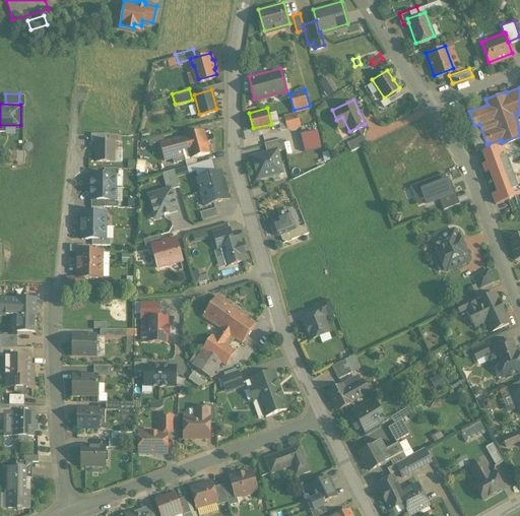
[(297,112),(285,114),(288,126),(300,123),(297,112)]
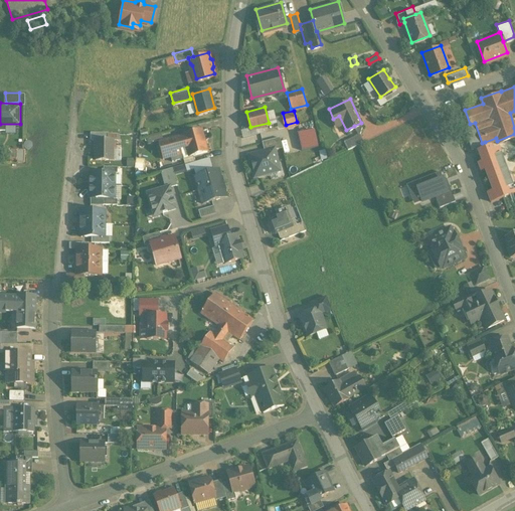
[(475,123),(470,124),(464,126),(472,147),(477,145),(478,149),(487,145),(485,142),(482,143),(475,123)]
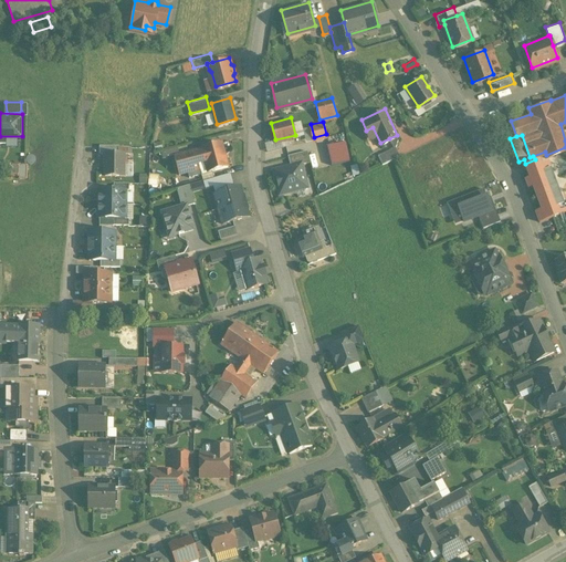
[(345,139),(327,143),(332,162),(349,158),(345,139)]
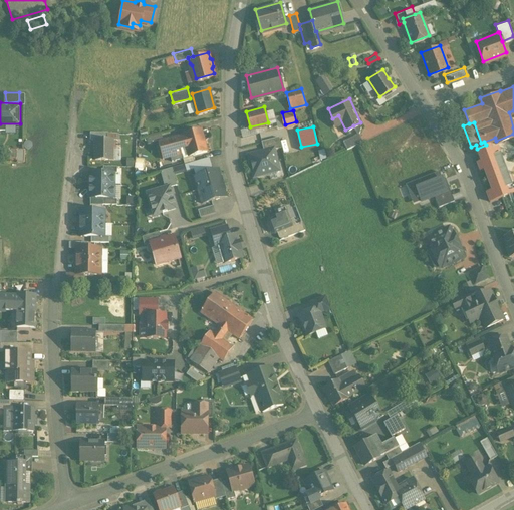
[(201,128),(183,133),(158,140),(163,156),(181,151),(180,145),(186,143),(189,154),(207,149),(201,128)]
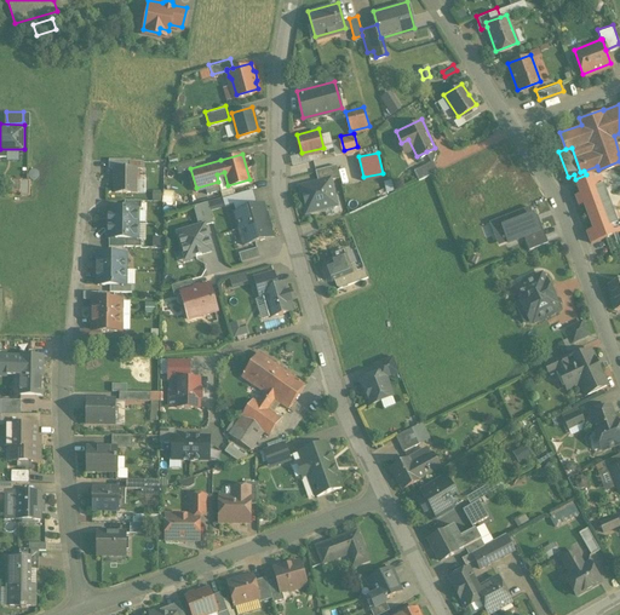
[(145,159),(119,159),(119,184),(145,184),(145,159)]
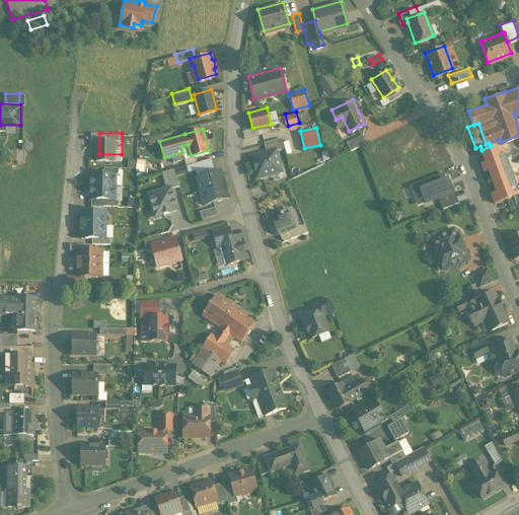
[(360,134),(346,140),(350,149),(366,141),(362,133),(360,134)]
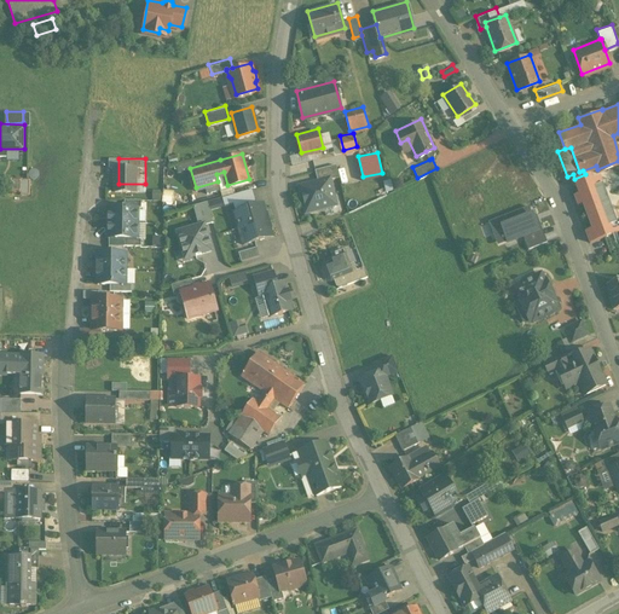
[(316,167),(318,179),(329,175),(339,173),(336,162),(316,167)]
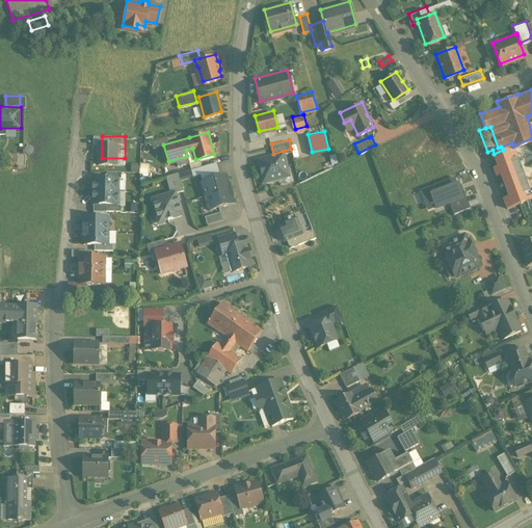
[(504,196),(507,206),(526,199),(524,191),(529,189),(514,150),(508,152),(507,149),(503,150),(494,154),(509,194),(504,196)]
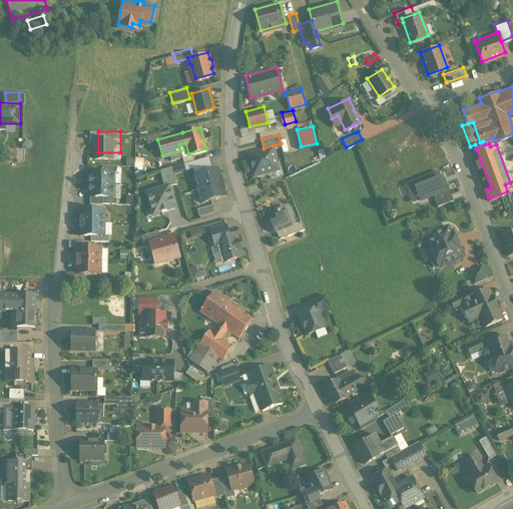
[(247,152),(253,173),(279,166),(273,145),(264,148),(247,152)]
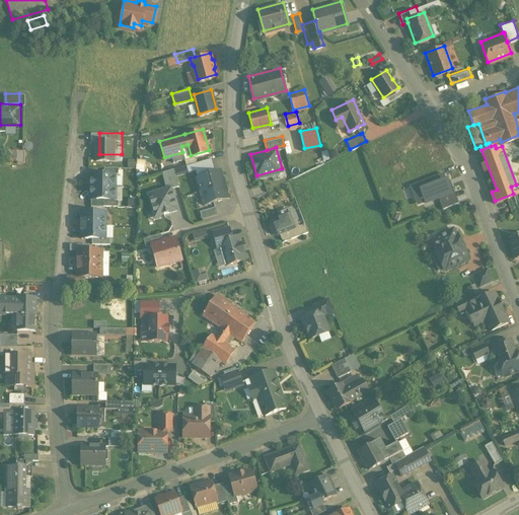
[(25,157),(25,148),(12,148),(12,157),(25,157)]
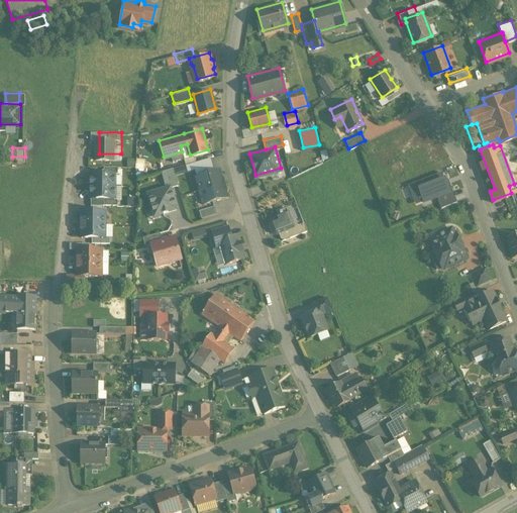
[(173,167),(161,170),(166,187),(170,186),(178,184),(173,167)]
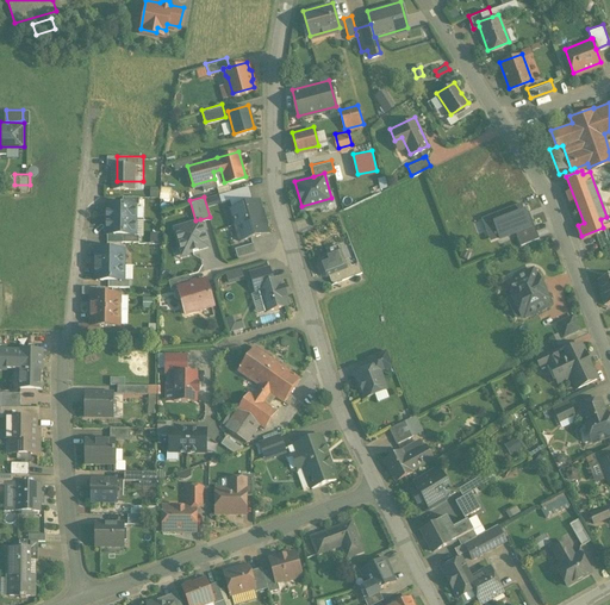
[(262,214),(257,198),(230,206),(235,222),(262,214)]
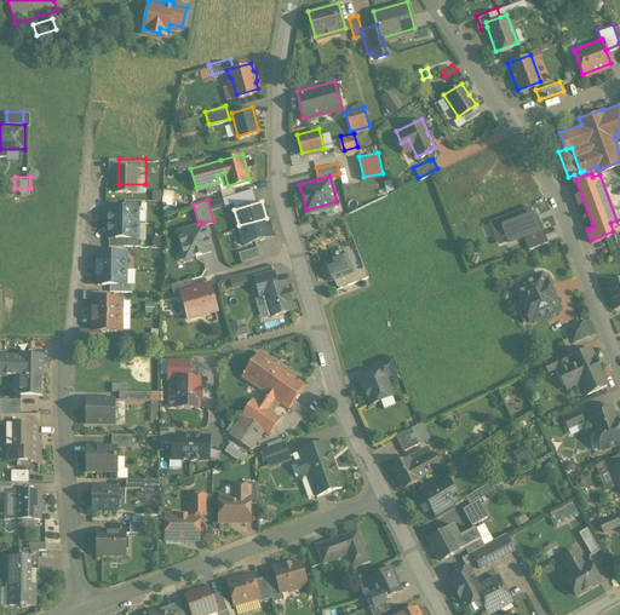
[(529,203),(489,219),(498,242),(524,233),(539,226),(529,203)]
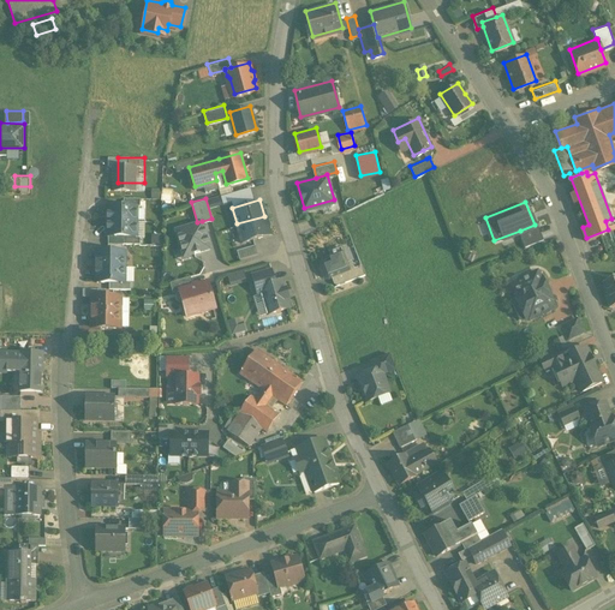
[(136,204),(107,203),(107,219),(136,219),(136,204)]
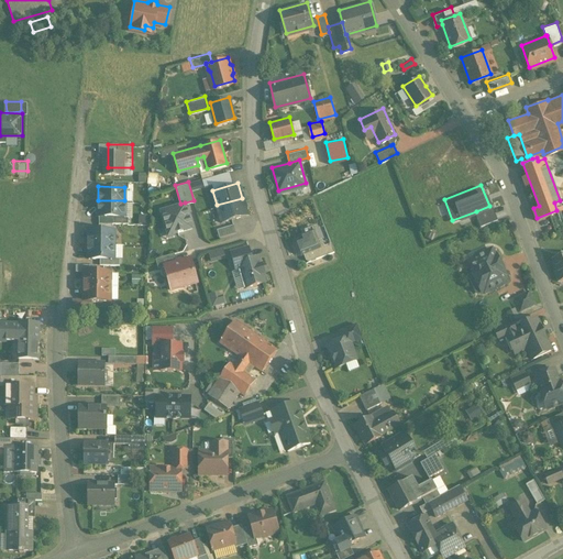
[(242,198),(217,205),(221,220),(246,212),(242,198)]
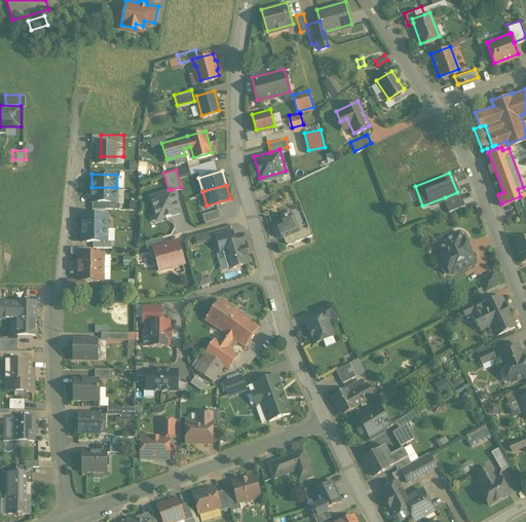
[(116,187),(91,187),(91,199),(116,199),(116,187)]
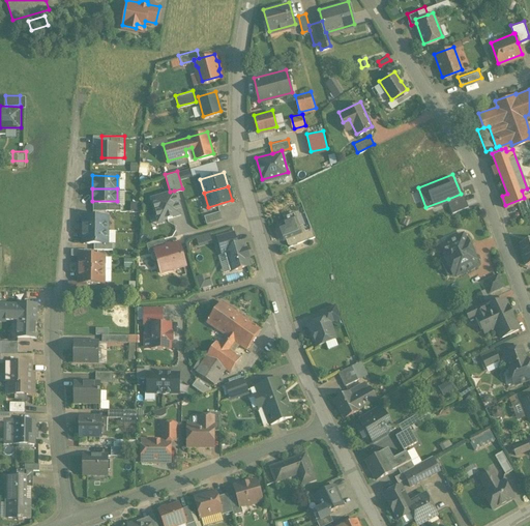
[(170,192),(151,197),(158,218),(180,212),(174,191),(170,192)]
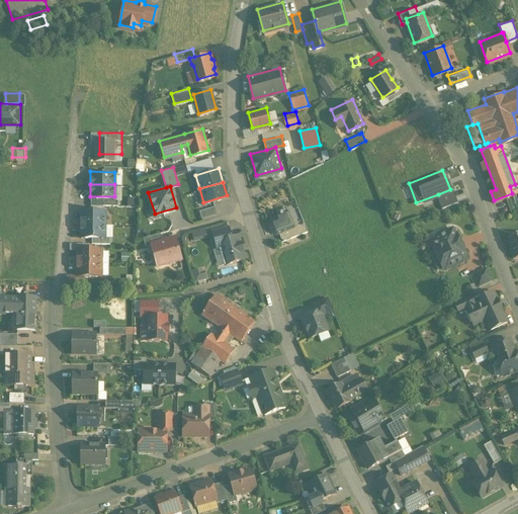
[(450,189),(438,194),(442,205),(457,200),(452,188),(450,189)]
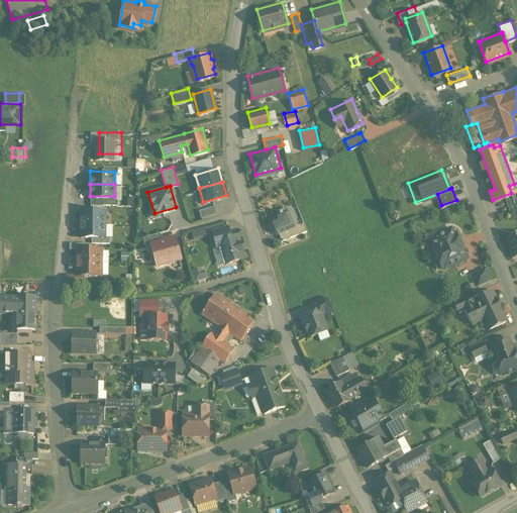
[(214,204),(199,208),(201,216),(216,212),(214,204)]
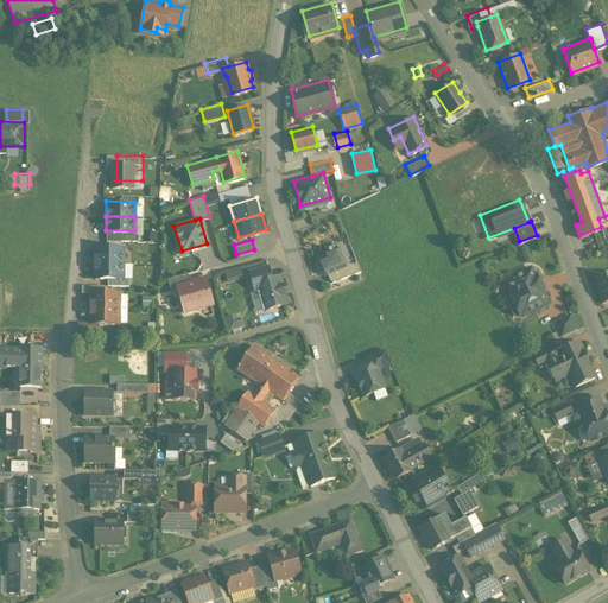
[(331,247),(330,246),(328,247),(329,248),(324,251),(323,253),(323,255),(318,258),(317,260),(322,271),(324,272),(339,267),(350,262),(347,255),(343,256),(339,245),(331,247)]
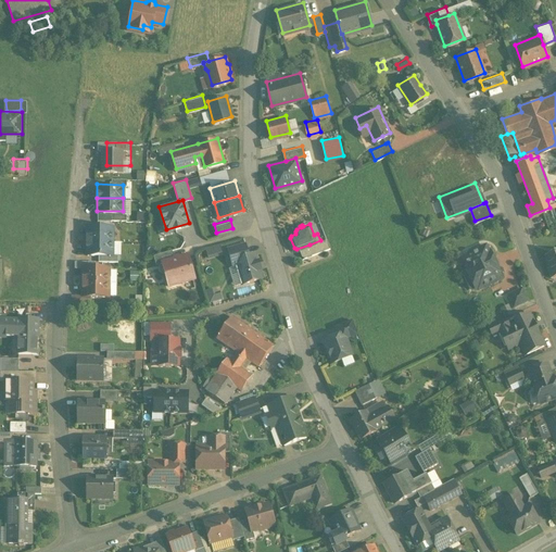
[(97,225),(87,225),(87,239),(112,239),(112,225),(110,225),(97,225)]
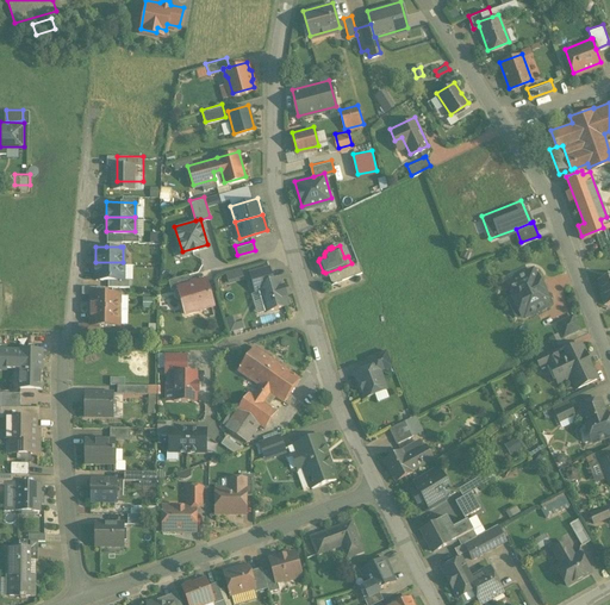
[(352,263),(340,268),(343,278),(362,270),(358,261),(352,263)]
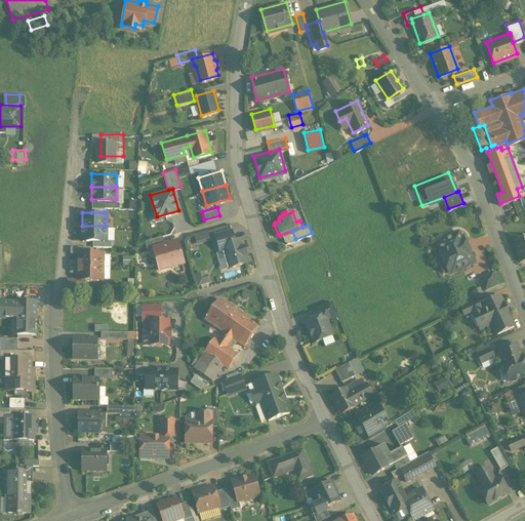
[(106,226),(82,226),(82,238),(92,238),(106,239),(106,238),(106,226)]
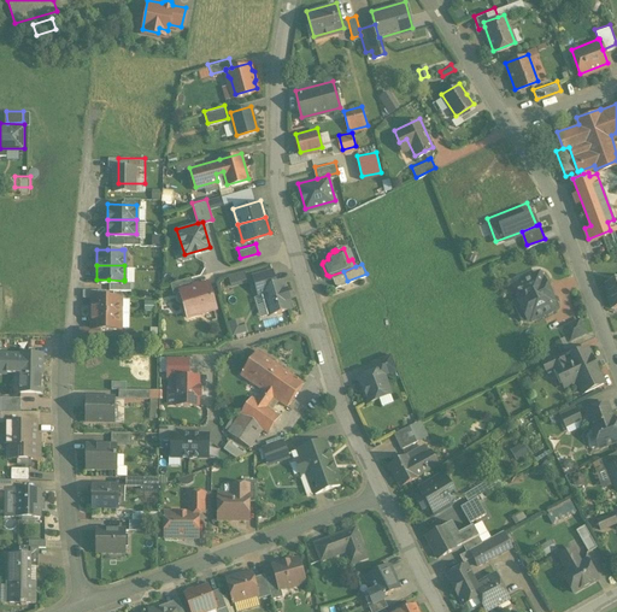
[(271,268),(253,274),(257,288),(262,287),(260,286),(276,281),(271,268)]
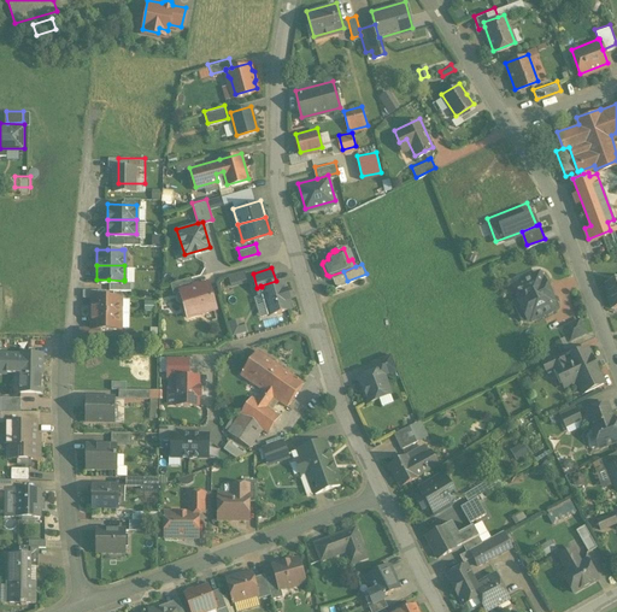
[(246,269),(231,271),(233,282),(248,278),(246,269)]
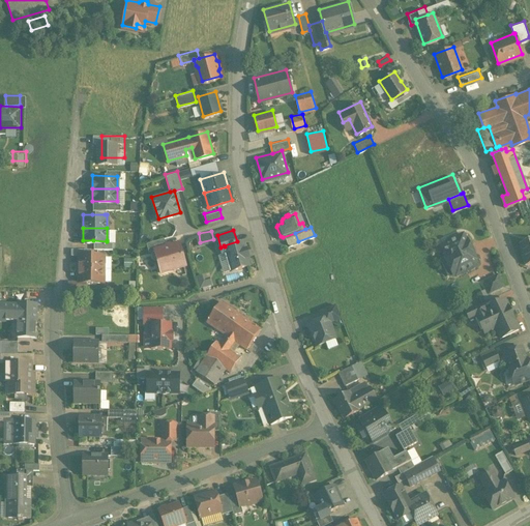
[(463,232),(441,242),(446,253),(443,254),(448,265),(451,264),(455,273),(477,263),(474,257),(476,256),(467,237),(465,238),(463,232)]
